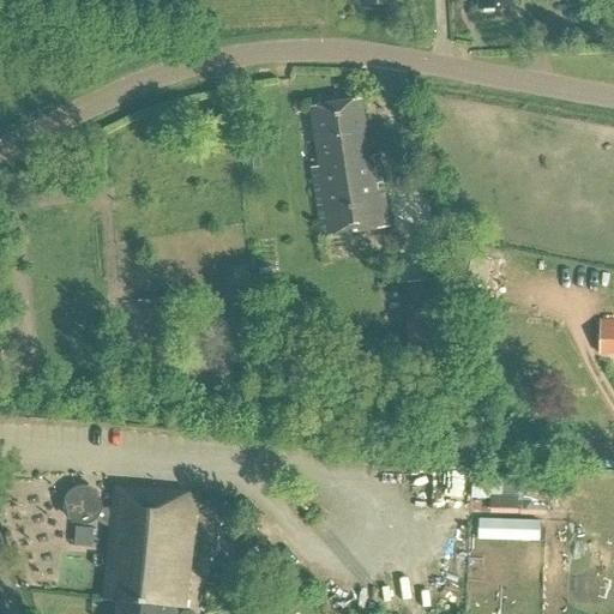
[(368,160),(359,98),(308,107),(319,169),(311,170),(323,240),(389,229),(377,157),(368,160)]
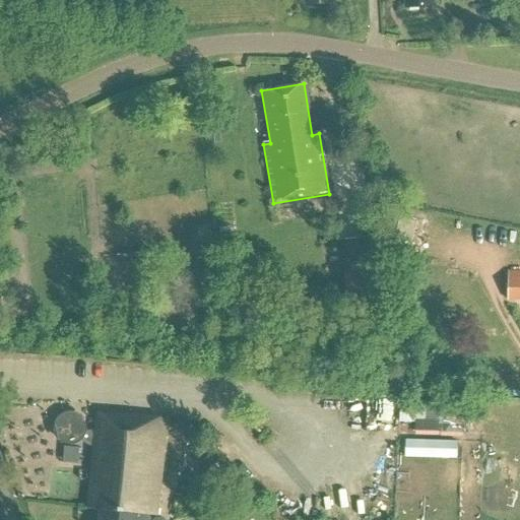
[(341,240),(344,274),(372,272),(370,238),(341,240)]
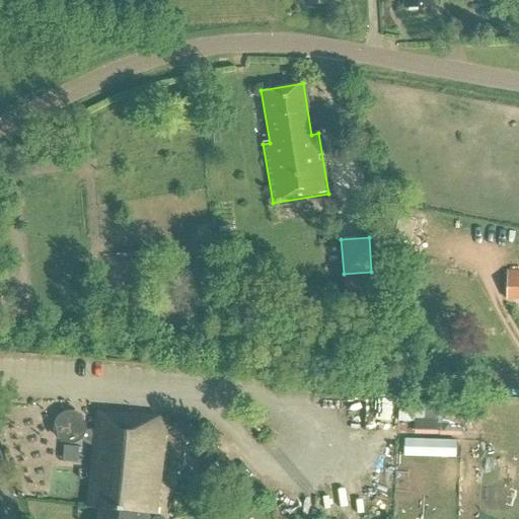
[(417,262),(409,258),(405,271),(414,273),(417,262)]
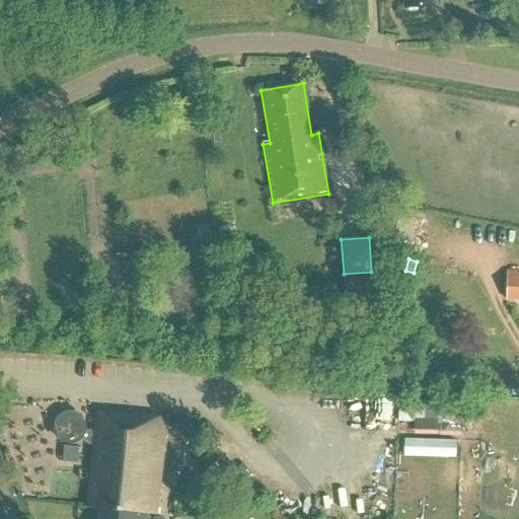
[(518,268),(509,268),(509,298),(518,297),(518,268)]
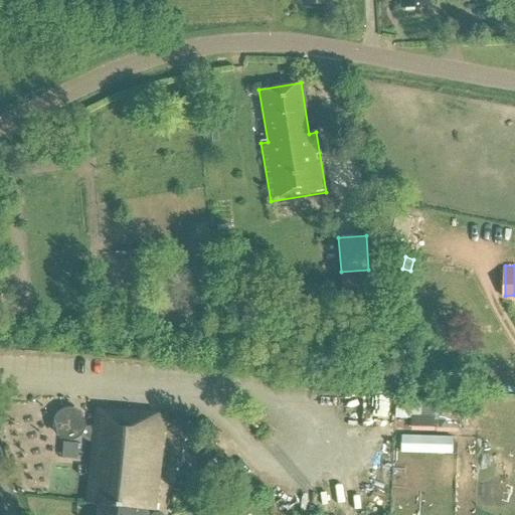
[(378,427),(396,427),(397,385),(379,385),(378,427)]
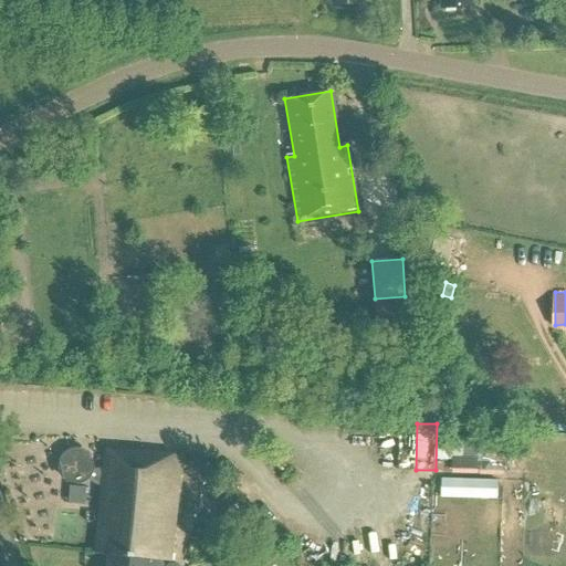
[(65,461),(62,472),(64,482),(66,488),(71,491),(83,492),(88,490),(92,485),(94,479),(103,480),(95,555),(112,557),(111,565),(161,565),(163,561),(170,561),(180,458),(105,450),(103,470),(94,469),(94,463),(91,458),(86,454),(74,453),(70,456),(65,461)]
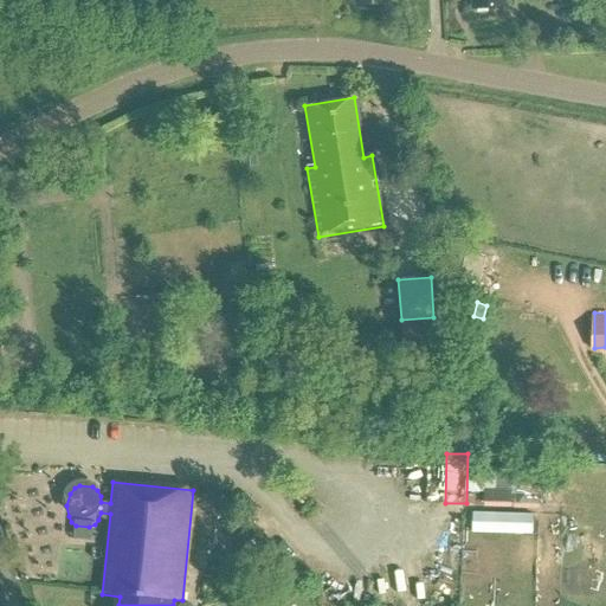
[(484,491),(484,502),(540,504),(541,494),(484,491)]
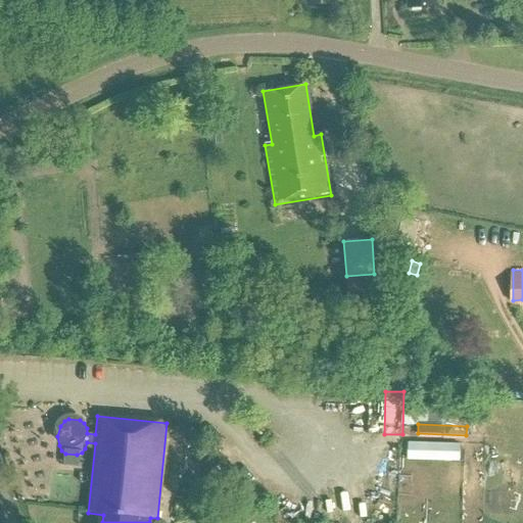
[(408,442),(408,460),(459,462),(460,444),(408,442)]
